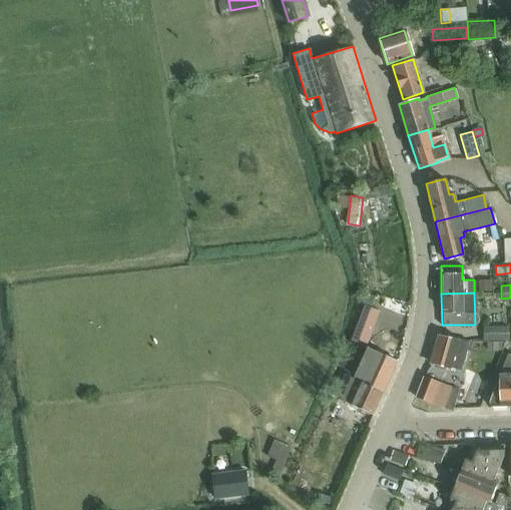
[(365,295),(363,304),(371,307),(374,298),(365,295)]
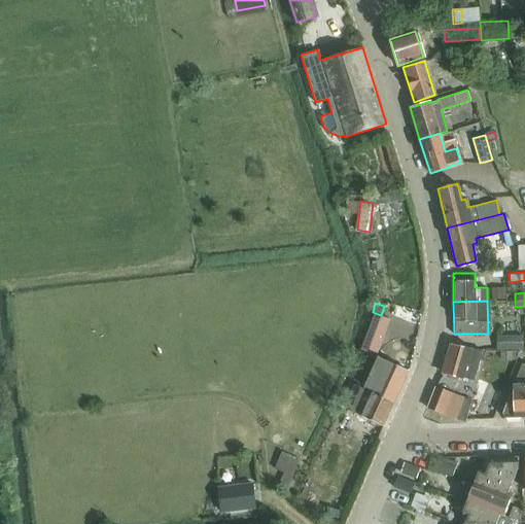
[(374,313),(358,350),(364,352),(373,356),(388,318),(374,313)]
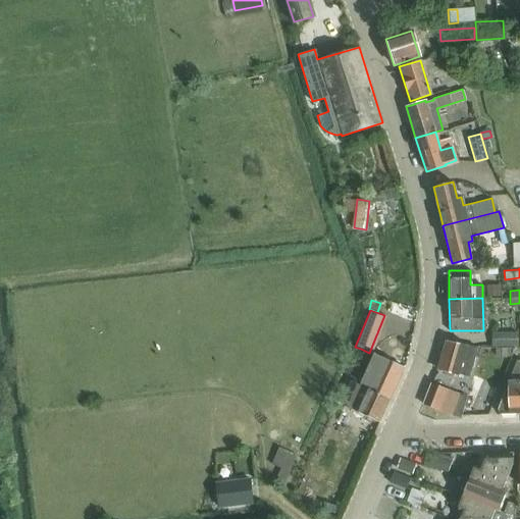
[(491,331),(491,345),(497,345),(506,345),(517,345),(517,331),(491,331)]
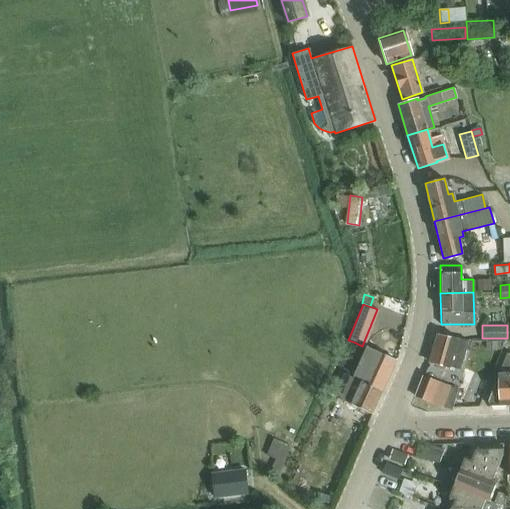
[(437,333),(428,362),(459,368),(467,339),(437,333)]
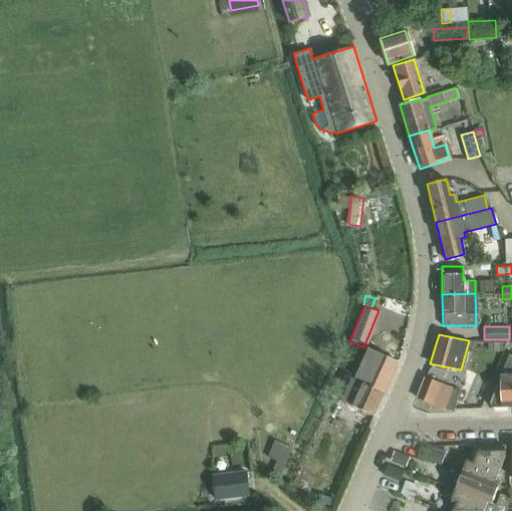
[(498,339),(489,339),(489,349),(498,349),(498,339)]
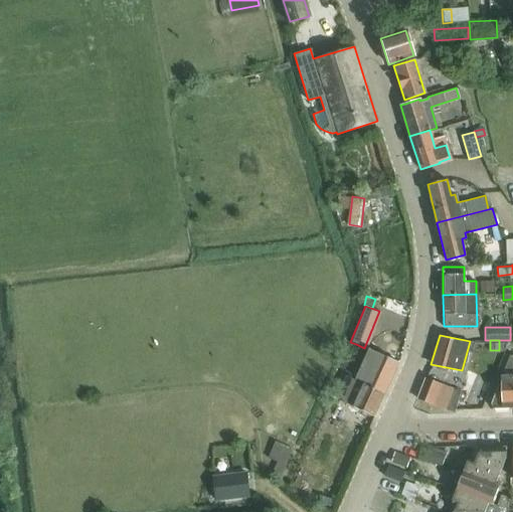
[(365,378),(364,381),(384,391),(398,361),(377,351),(377,353),(364,348),(356,344),(345,369),(365,378)]
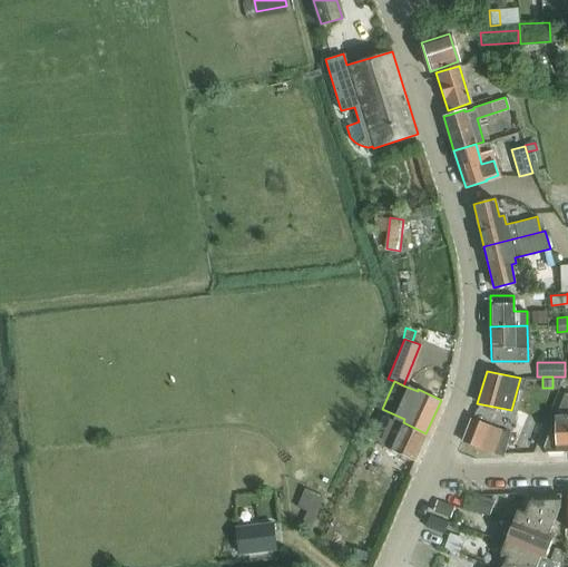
[(542,447),(546,451),(567,450),(567,392),(562,393),(554,416),(555,424),(550,424),(542,447)]
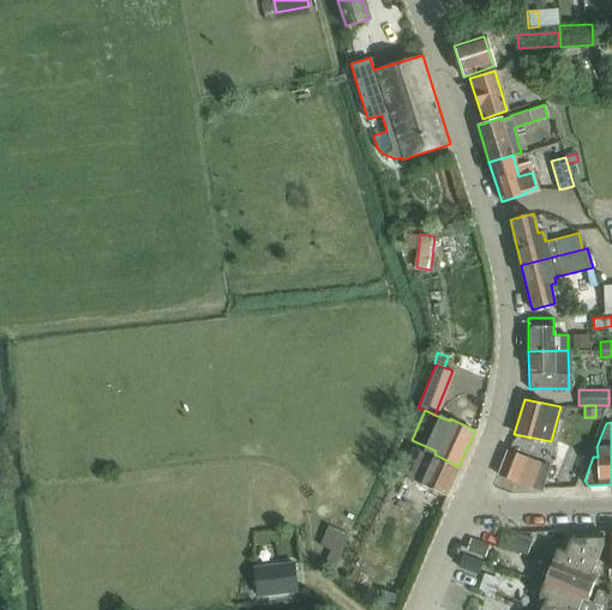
[(445,495),(459,466),(435,454),(433,456),(421,451),(409,478),(445,495)]
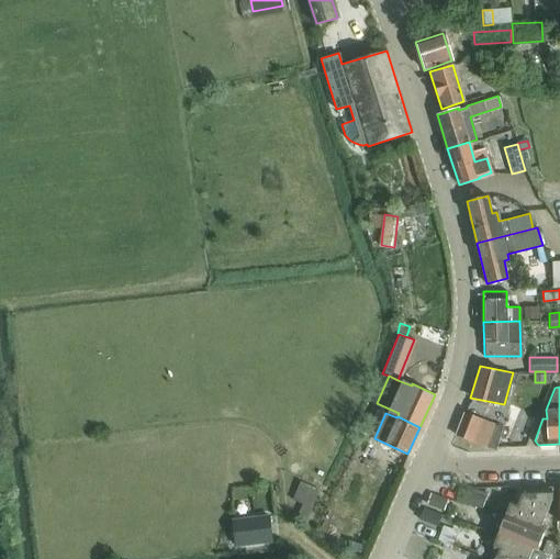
[(463,413),(456,434),(484,446),(495,448),(503,426),(479,418),(463,413)]
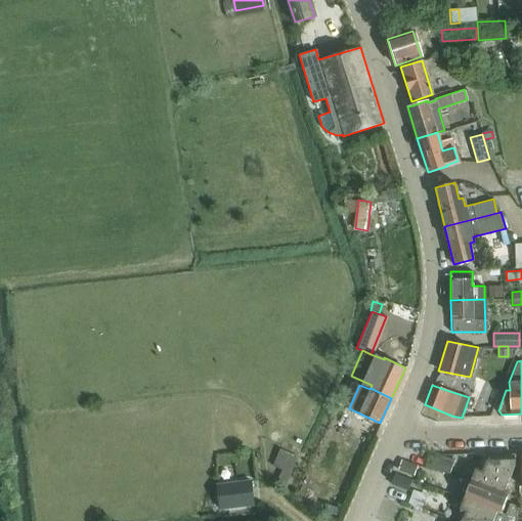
[(283,487),(297,456),(279,447),(271,465),(280,469),(274,483),(283,487)]
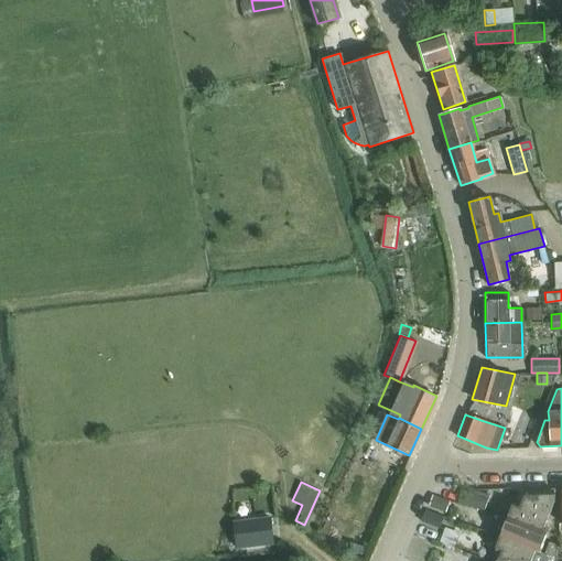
[(474,489),(473,494),(461,491),(457,502),(481,508),(485,493),(474,489)]
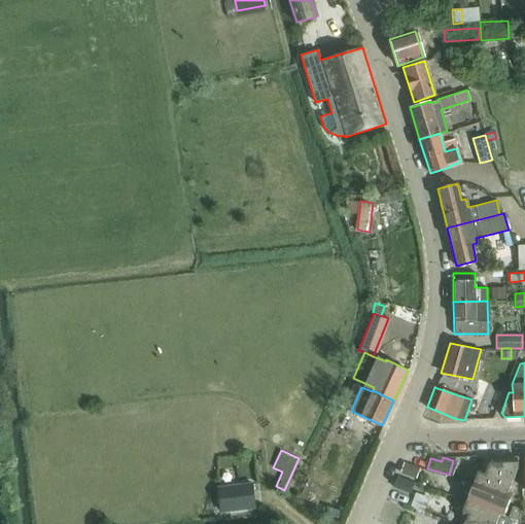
[(480,467),(475,482),(506,494),(508,490),(517,466),(517,457),(486,458),(482,468),(480,467)]
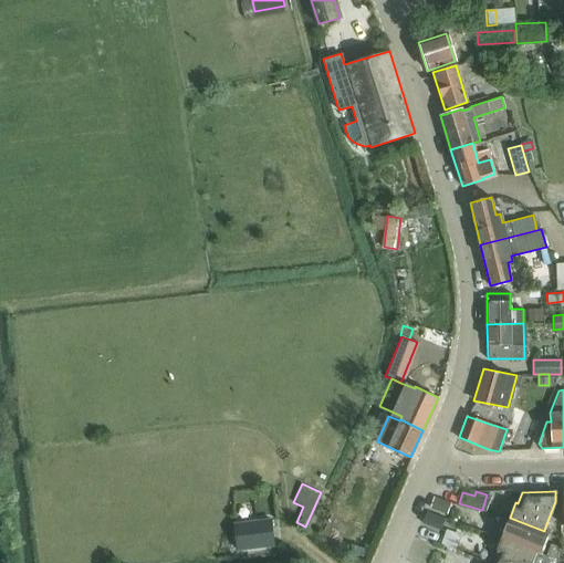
[(432,497),(429,507),(446,512),(449,502),(432,497)]
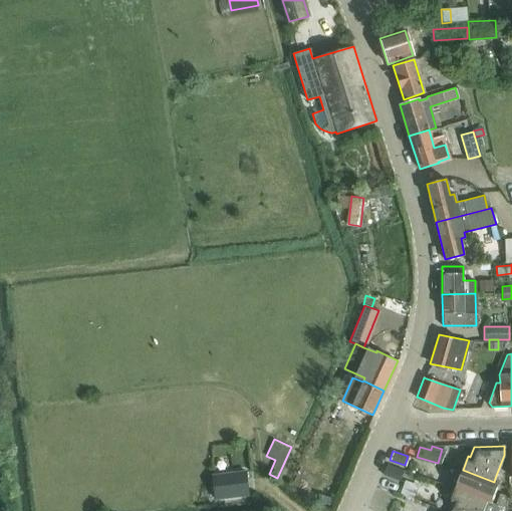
[(397,479),(401,469),(387,464),(382,473),(397,479)]
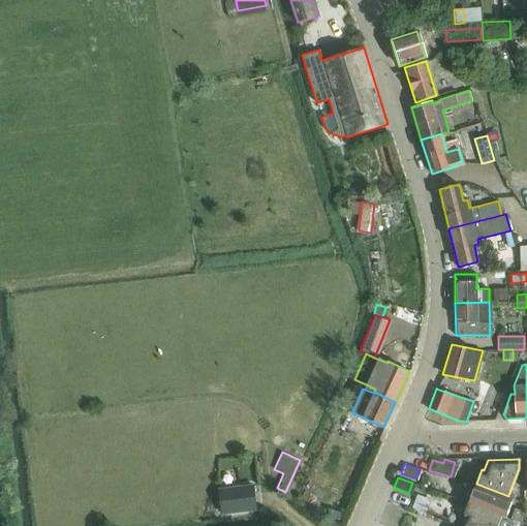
[(508,496),(476,484),(468,503),(505,517),(515,493),(509,492),(508,496)]
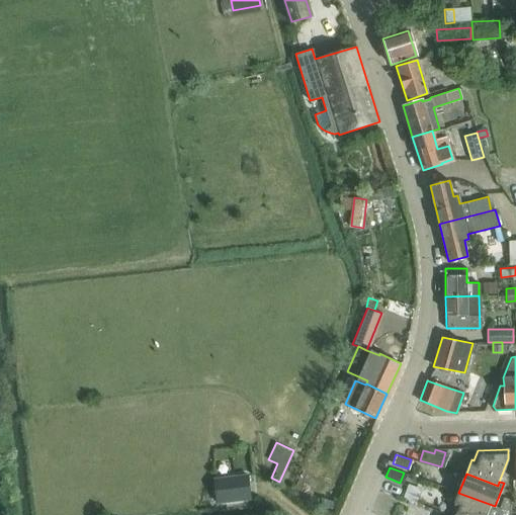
[(247,475),(215,479),(218,503),(250,499),(247,475)]
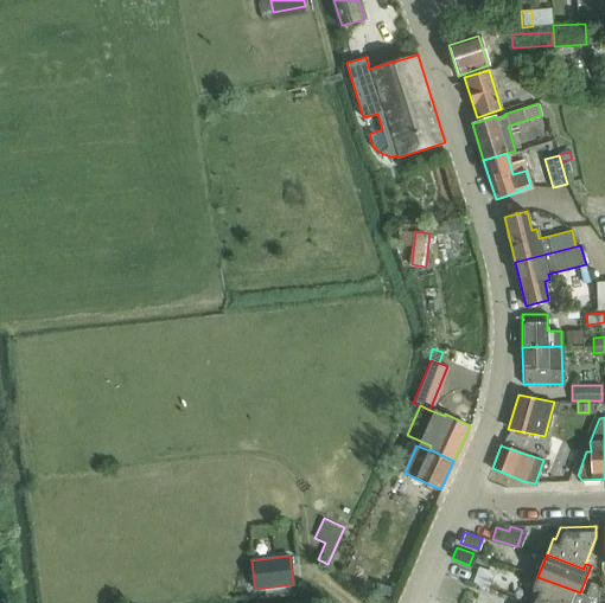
[(471,582),(488,588),(494,571),(477,565),(471,582)]
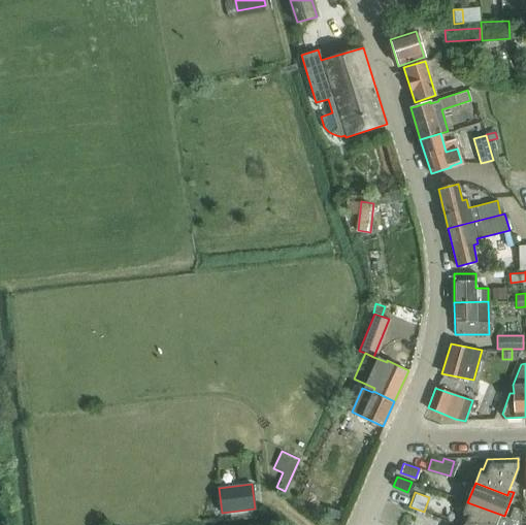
[(504,524),(508,517),(504,516),(467,502),(462,517),(464,517),(461,524),(504,524)]
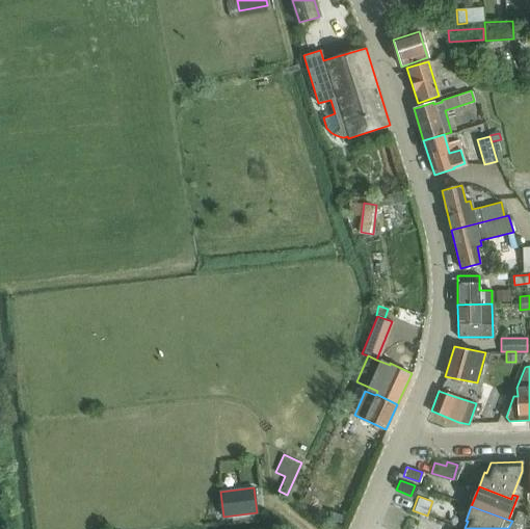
[(523,528),(524,519),(524,512),(517,510),(512,521),(508,528),(523,528)]
